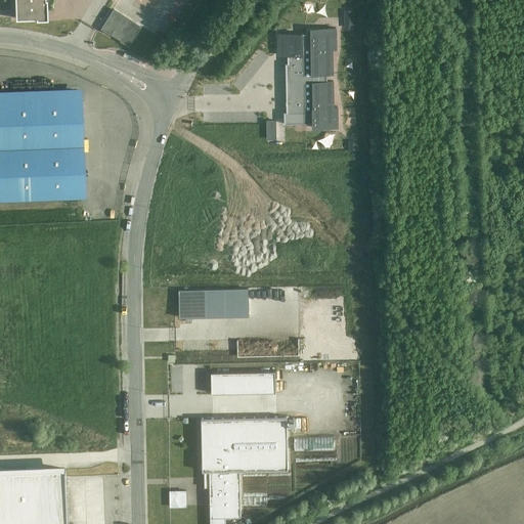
[(15,0),(16,22),(37,22),(37,23),(49,23),(48,1),(47,1),(46,0),(15,0)]
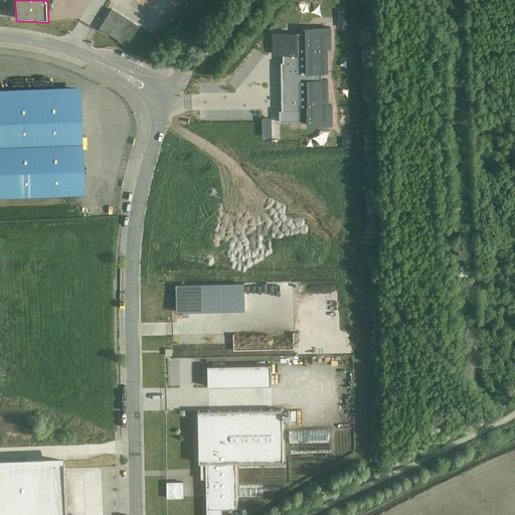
[(125,48),(138,28),(110,10),(97,30),(125,48)]
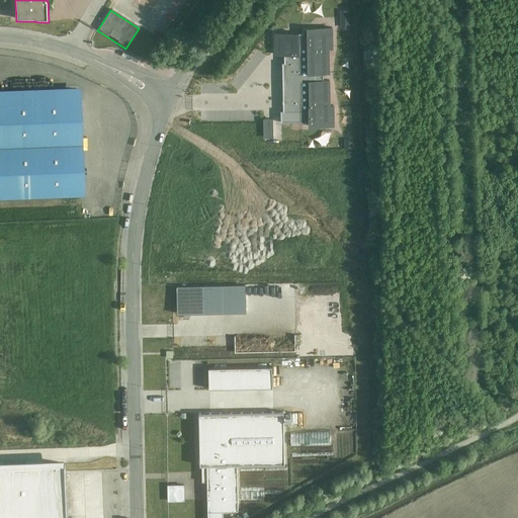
[(349,12),(340,12),(340,29),(350,29),(349,12)]
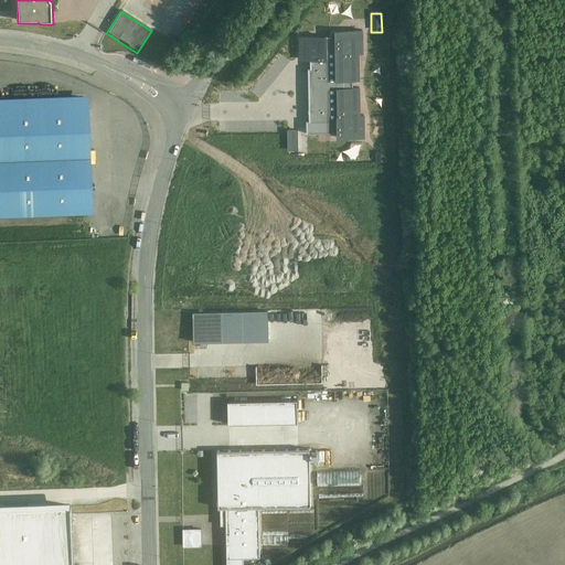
[(312,71),(308,71),(310,119),(308,119),(308,132),(338,131),(338,137),(364,136),(364,115),(361,115),(360,86),(354,86),(354,77),(360,77),(359,51),(362,51),(361,30),(332,31),(333,35),(302,36),(304,57),(311,57),(312,71)]
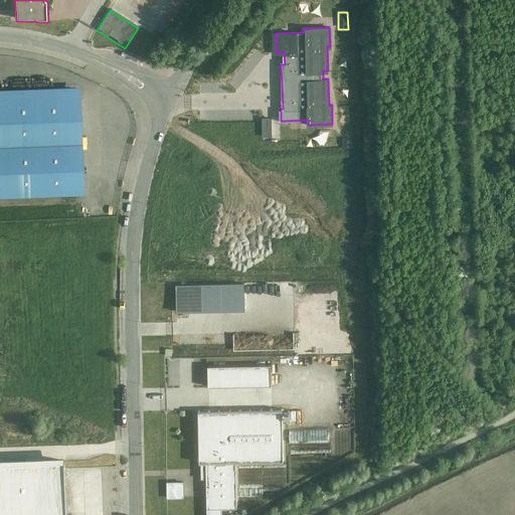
[(0,95),(0,195),(81,193),(77,92),(0,95)]
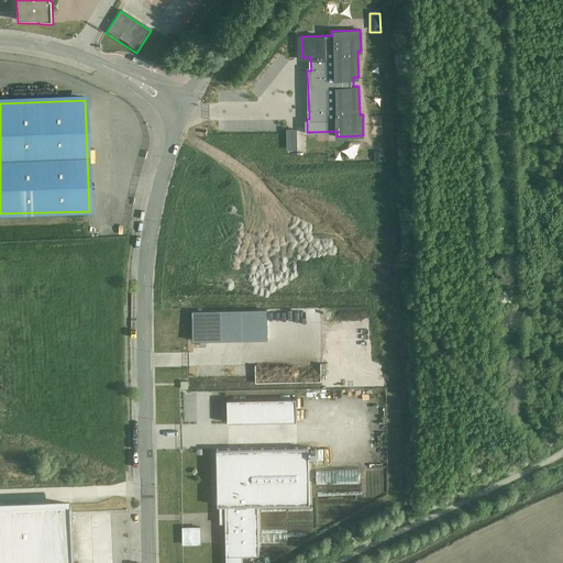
[(297,152),(296,132),(286,132),(286,153),(297,152)]
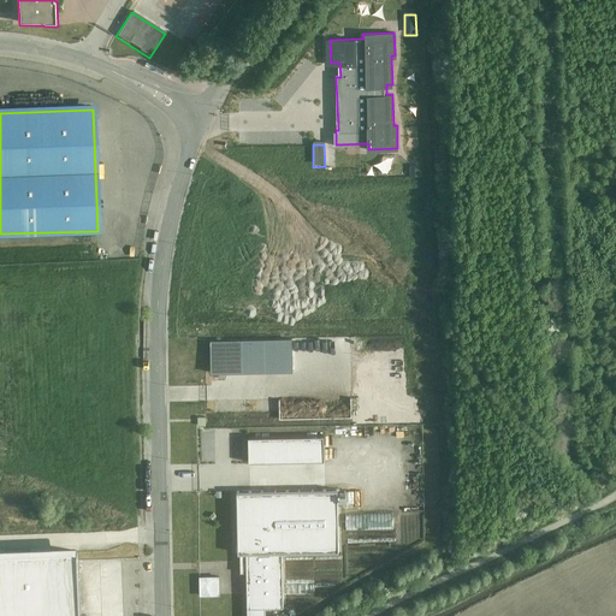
[(420,167),(409,167),(410,178),(421,178),(420,167)]
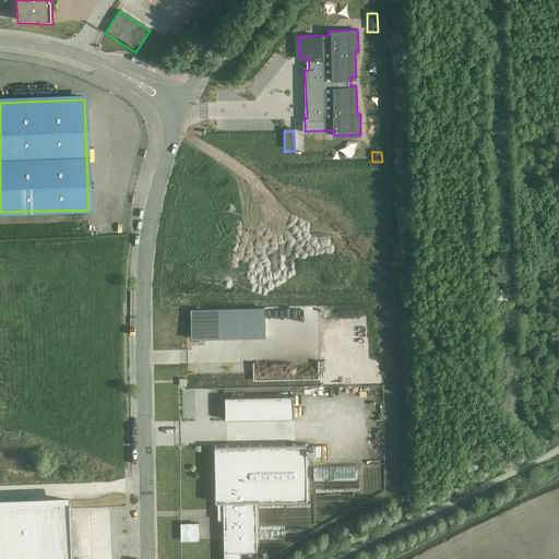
[(138,258),(140,245),(132,244),(130,257),(138,258)]
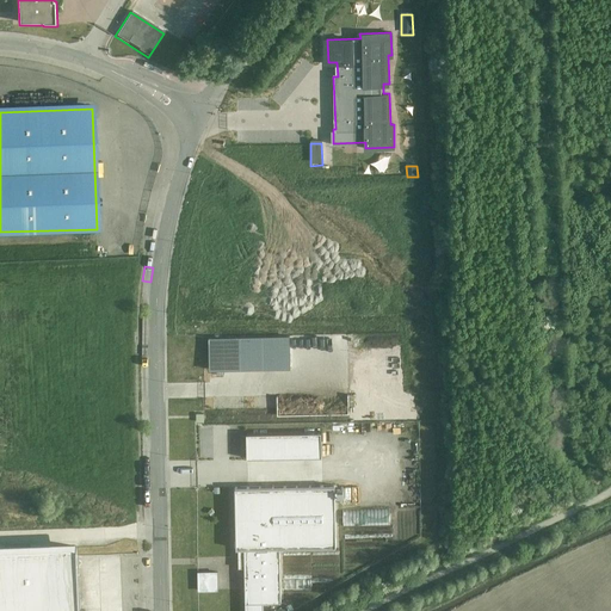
[(318,431),(241,432),(242,456),(318,455),(318,431)]
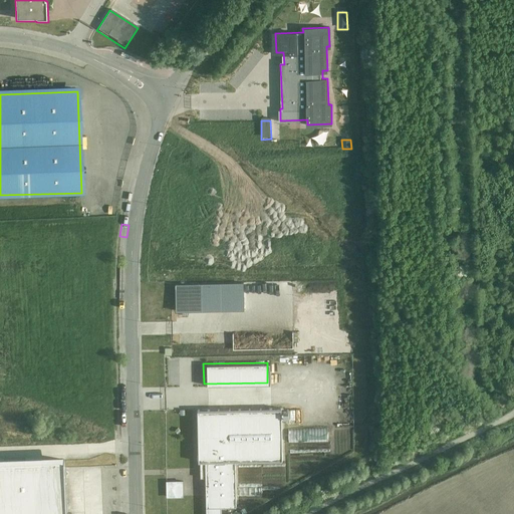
[(198,449),(198,450),(199,450),(199,462),(200,462),(205,461),(206,469),(204,469),(204,475),(206,475),(206,478),(207,513),(206,513),(221,513),(222,507),(236,507),(235,461),(283,460),(282,408),(198,410),(198,422),(198,423),(199,449),(198,449)]
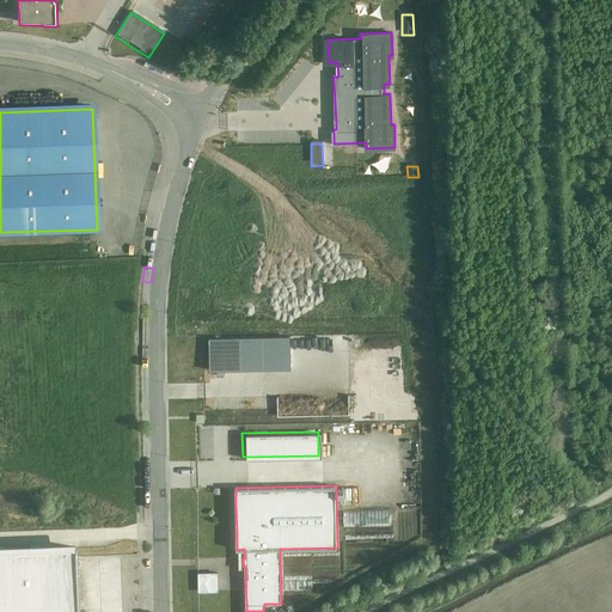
[(140,611),(140,543),(0,546),(0,611),(140,611)]
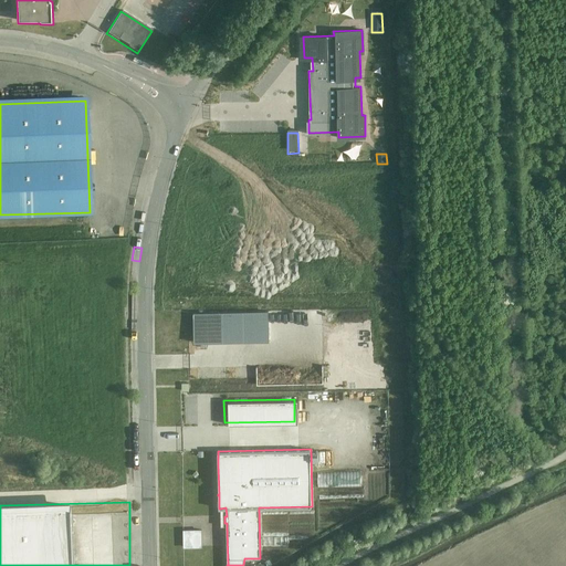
[(200,530),(182,530),(182,546),(201,546),(200,530)]
